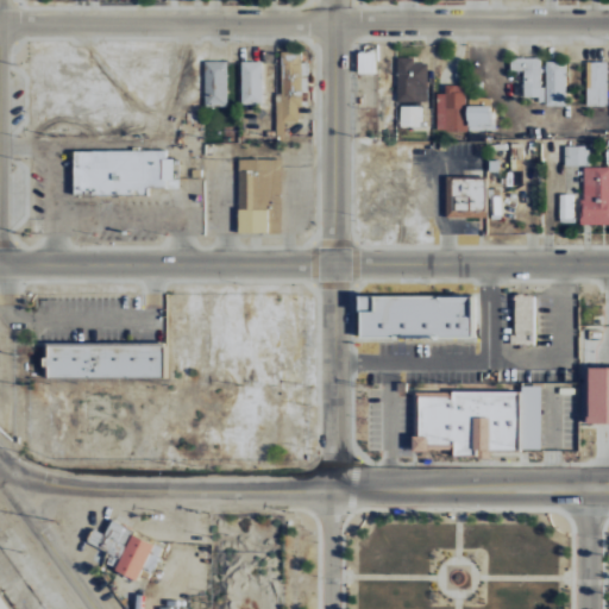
[(308,106),(309,62),(302,62),(302,51),(281,51),(278,135),(286,135),(286,120),(299,121),(299,106),(308,106)]
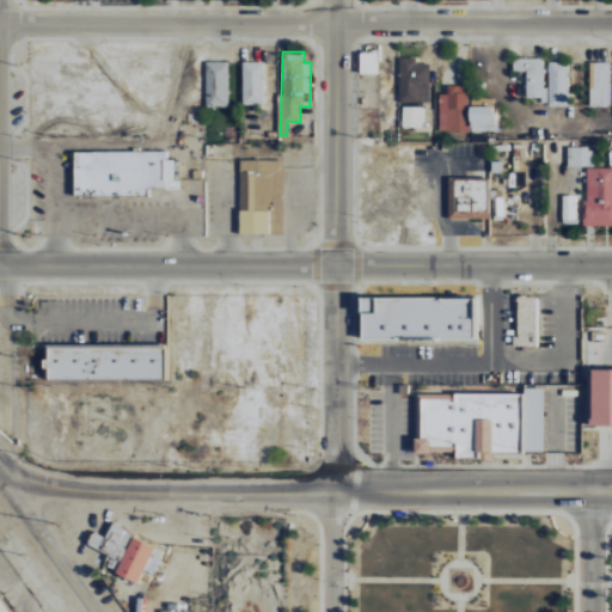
[(375,53),(360,53),(360,73),(374,73),(375,53)]
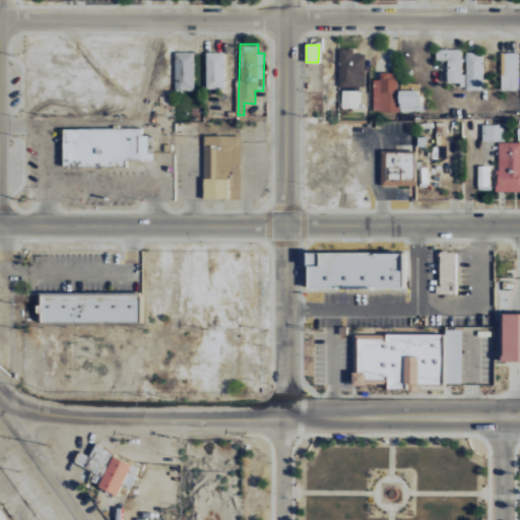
[(339,87),(365,86),(365,54),(353,54),(353,49),(338,49),(339,87)]
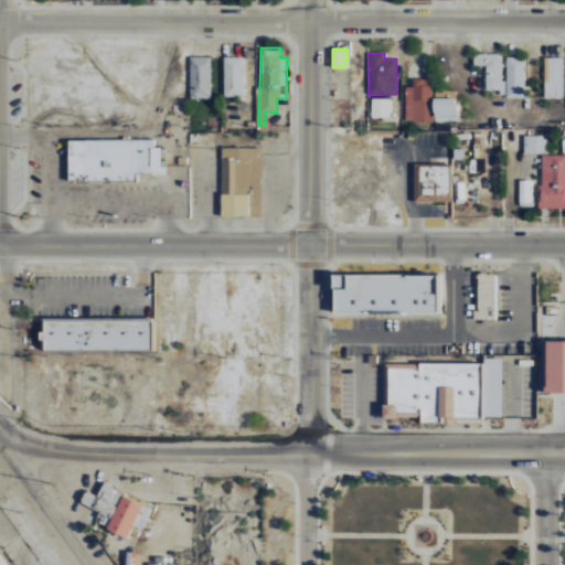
[(502,53),(475,53),(473,65),(478,65),(478,78),(484,78),(483,89),(501,91),(502,53)]
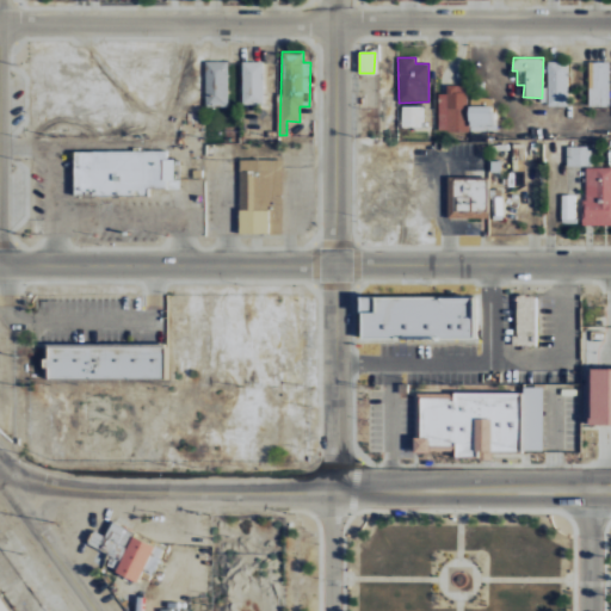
[(569,61),(549,60),(548,105),(568,106),(569,61)]
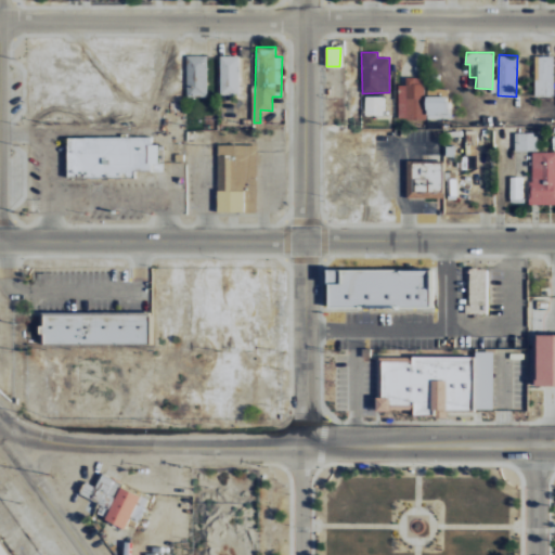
[(208,55),(188,55),(186,97),(207,98),(208,55)]
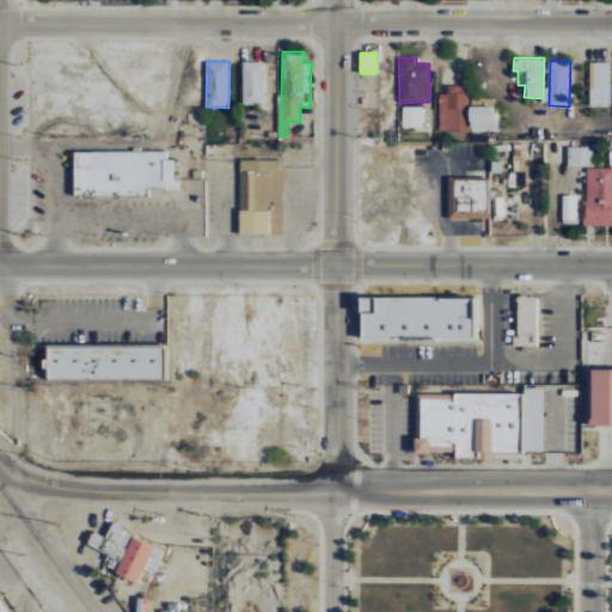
[(611,106),(610,61),(589,62),(591,106),(611,106)]
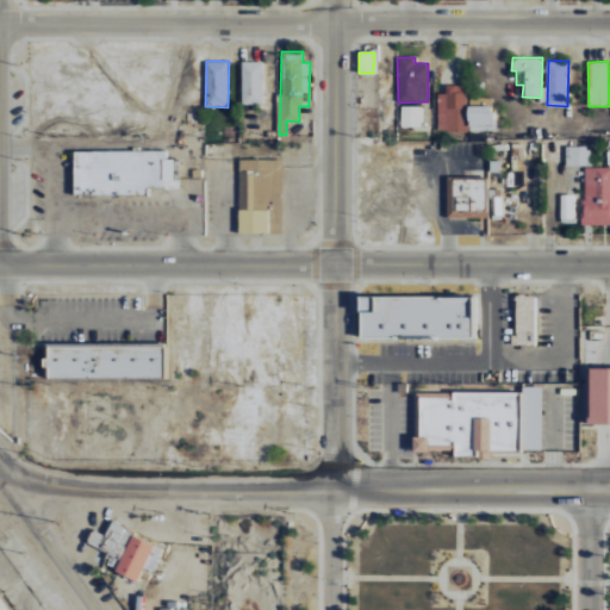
[(263,62),(242,62),(243,104),(263,104),(263,62)]
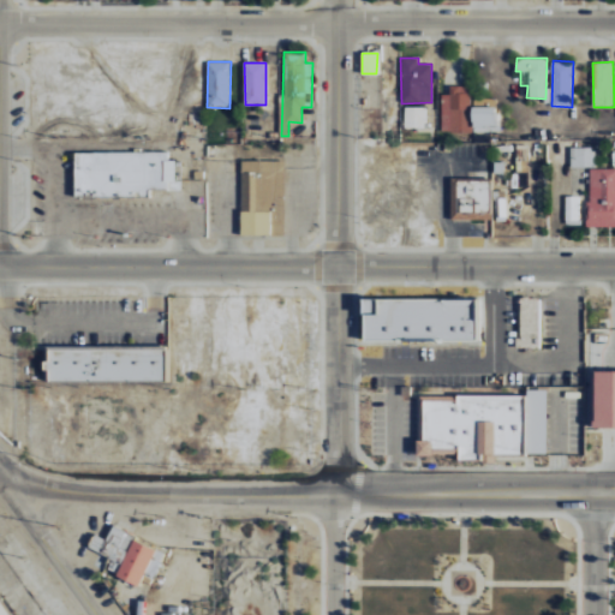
[(441,129),(496,127),(496,106),(471,106),(470,85),(449,85),(449,94),(441,94),(441,129)]
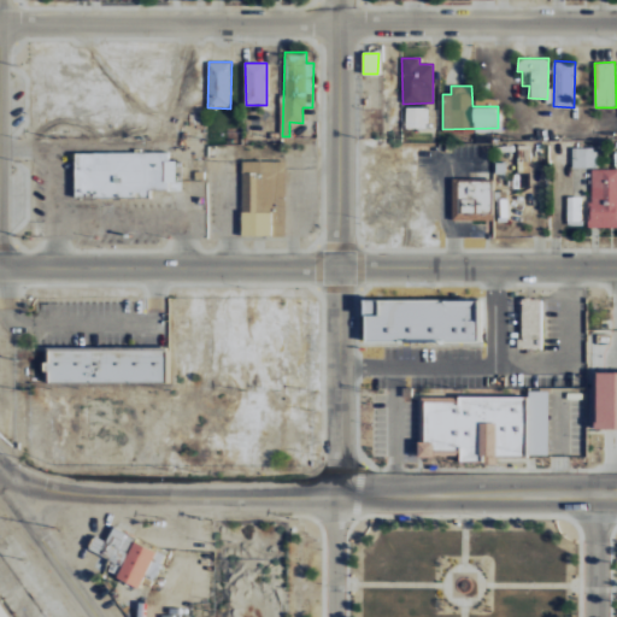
[(425,106),(404,107),(405,128),(427,128),(425,106)]
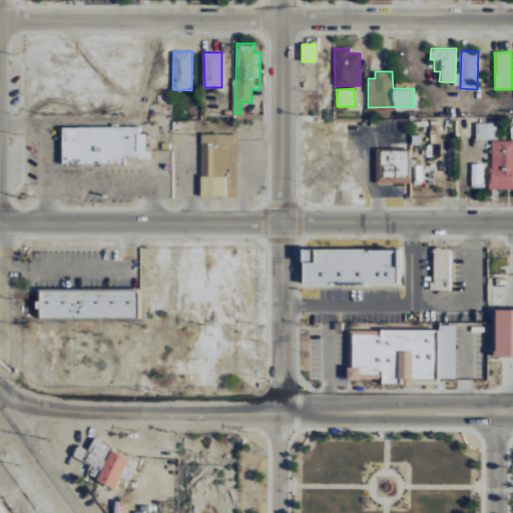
[(496,139),(496,123),(477,123),(477,139),(496,139)]
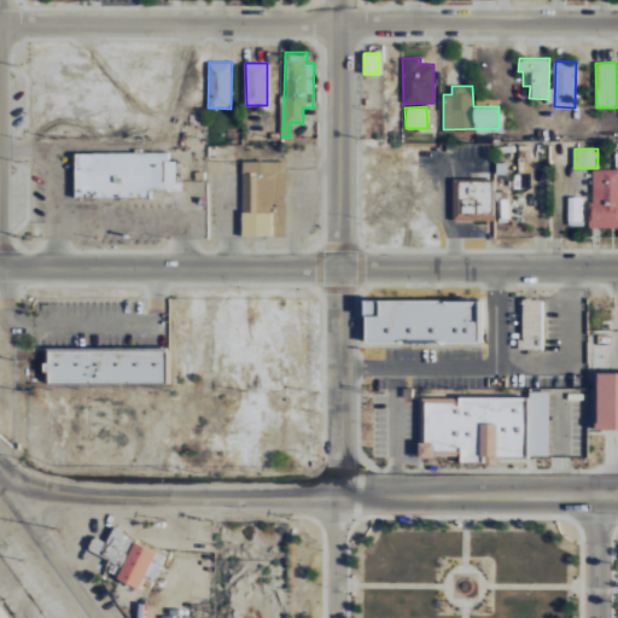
[(75,197),(149,197),(149,187),(172,187),(172,191),(182,190),(182,175),(175,175),(175,161),(167,161),(167,152),(75,153),(75,197)]
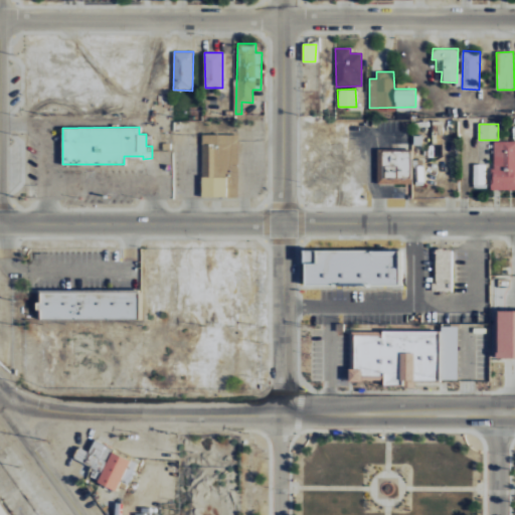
[(238,135),(201,134),(200,196),(237,197),(238,135)]
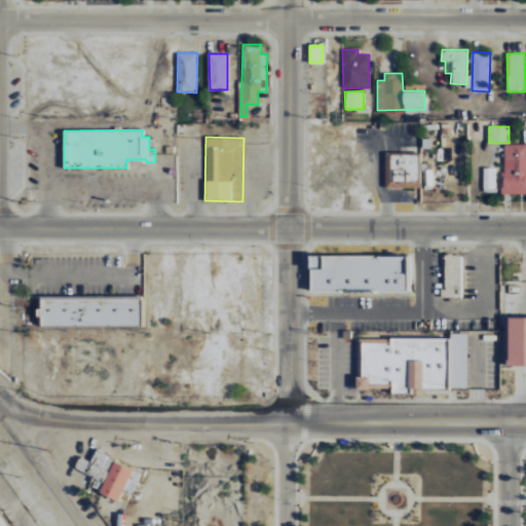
[(525,143),(502,144),(502,194),(525,193),(525,143)]
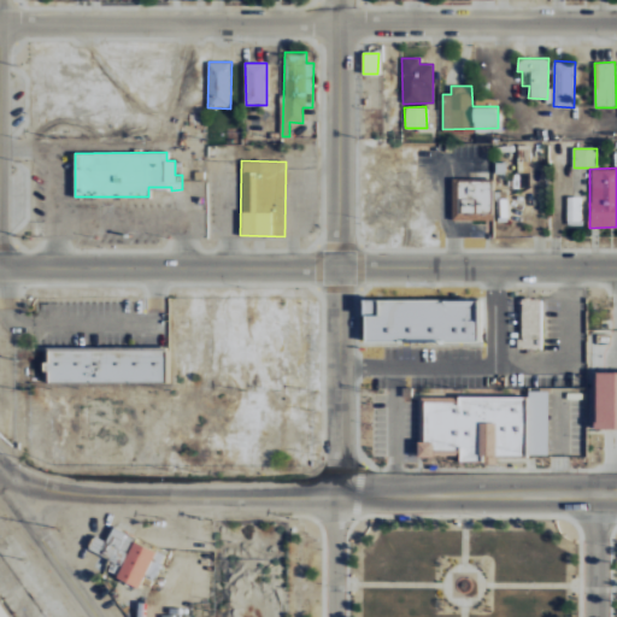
[(456,219),(492,221),(493,181),(457,180),(456,219)]
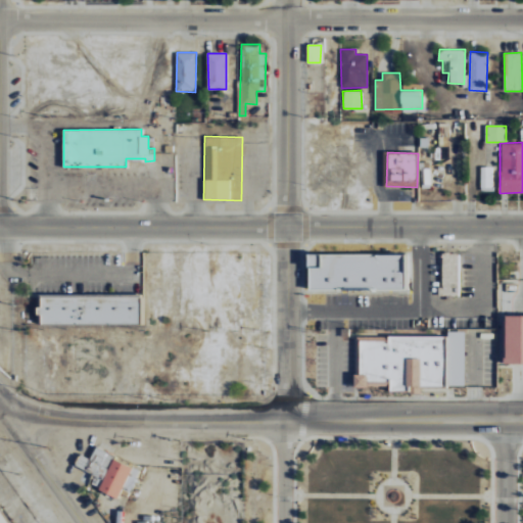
[(430,161),(420,162),(421,188),(430,188),(430,161)]
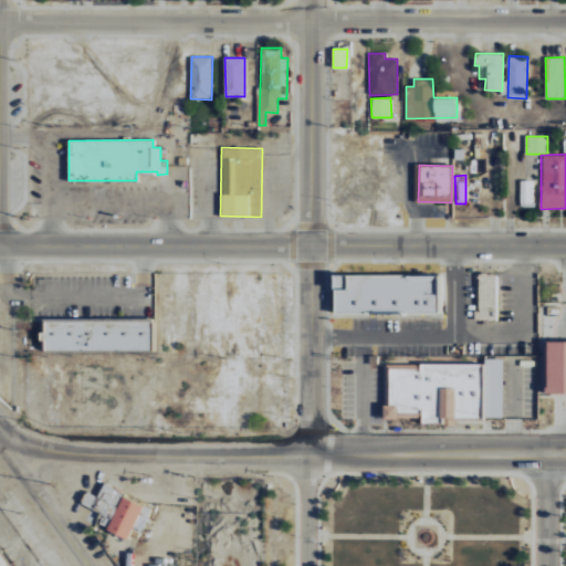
[(532,180),(520,180),(521,207),(532,206),(532,180)]
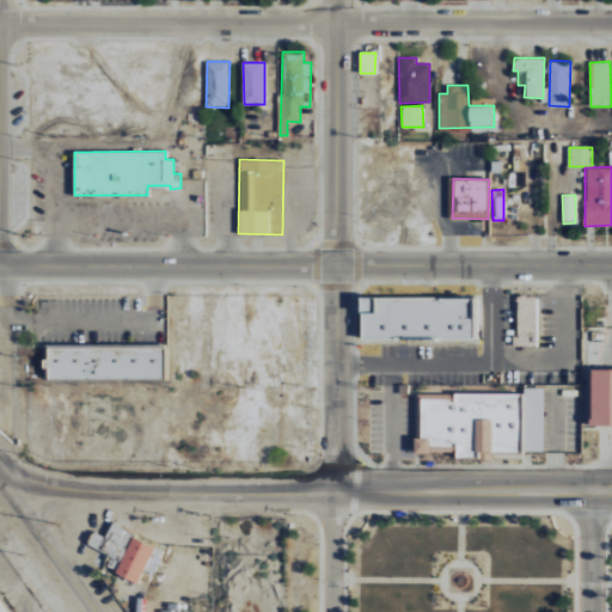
[(537,348),(516,348),(516,337),(516,297),(524,297),(527,297),(537,297),(537,348)]
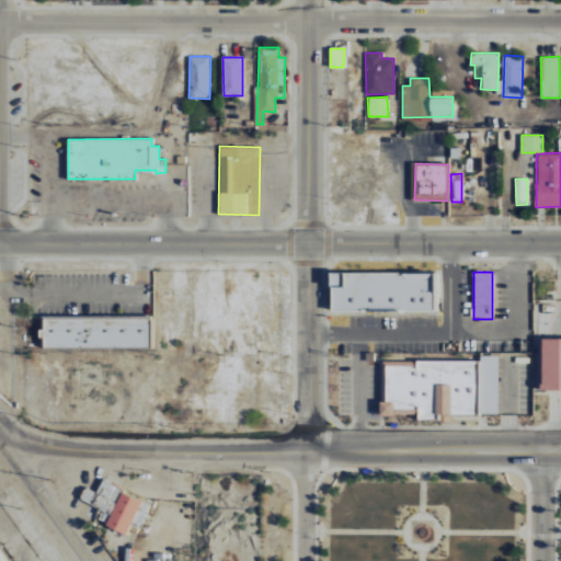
[(400,340),(374,341),(374,310),(399,309),(400,340)]
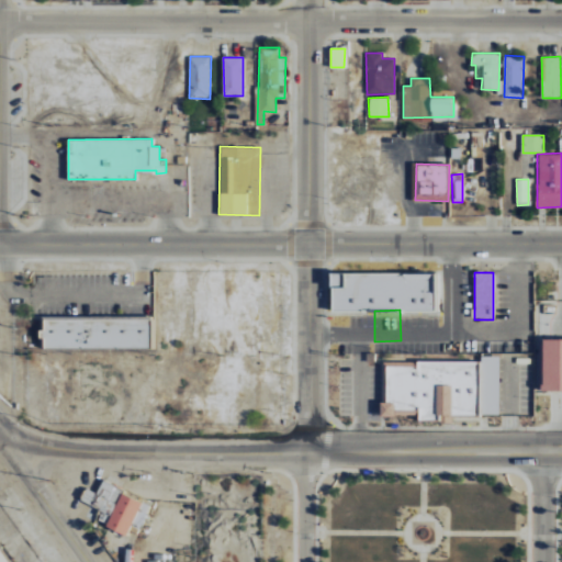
[(400,310),(426,310),(426,340),(401,340),(400,310)]
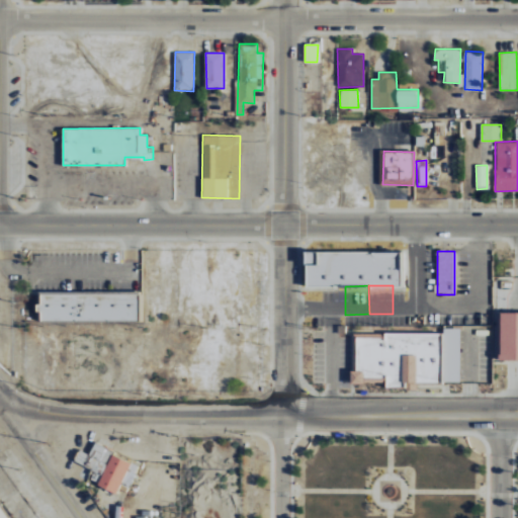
[(140,320),(139,291),(39,292),(39,321),(140,320)]
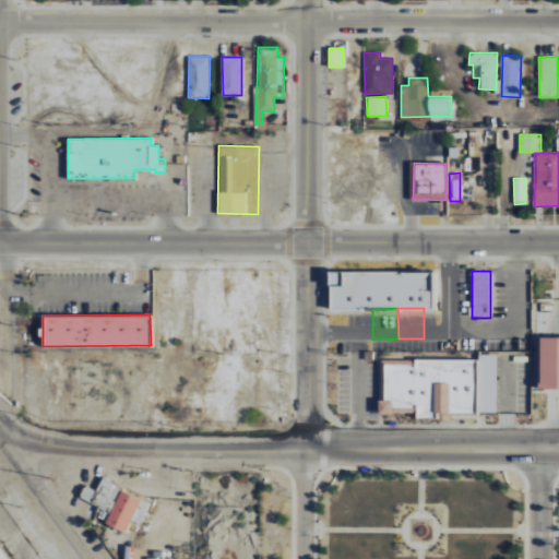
[(558,388),(542,388),(542,383),(538,383),(538,344),(546,344),(546,339),(558,339),(558,388)]
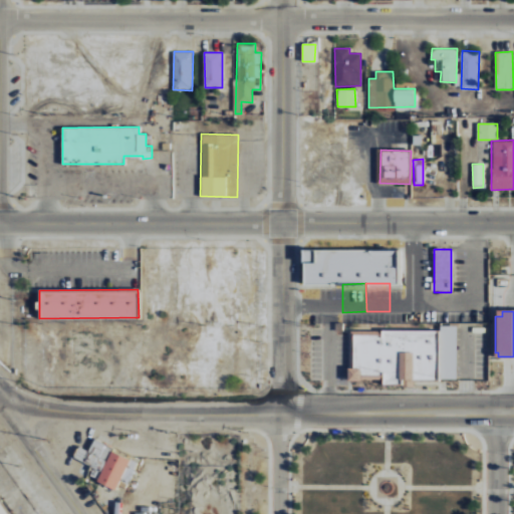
[(456,380),(438,380),(438,325),(456,325),(456,380)]
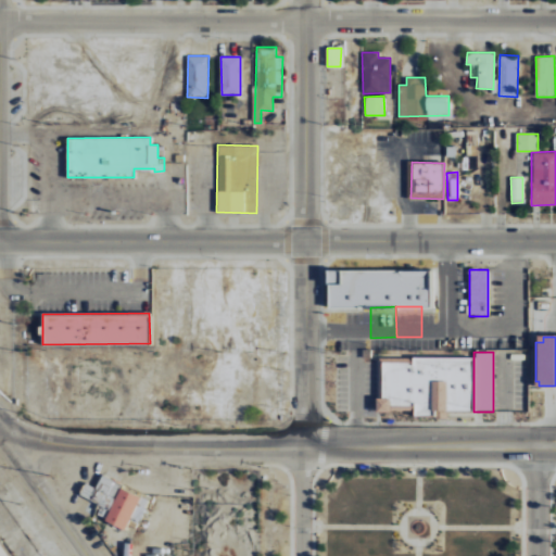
[(445,412),(445,404),(445,357),(412,357),(412,361),(381,361),(381,395),(380,395),(380,408),(413,408),(413,416),(432,416),(432,412),(439,412),(445,412)]
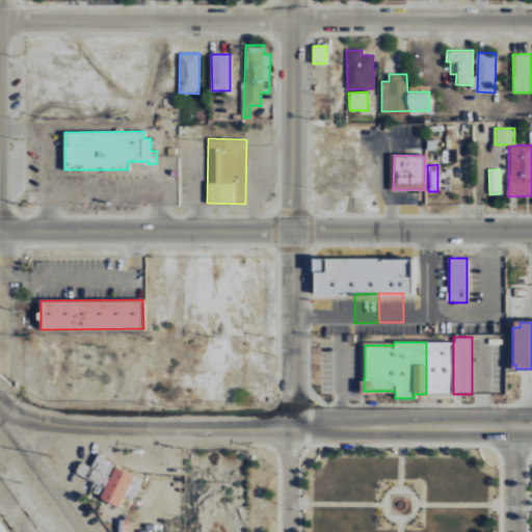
[(426,394),(426,387),(426,342),(453,342),(453,394),(427,394),(426,394)]
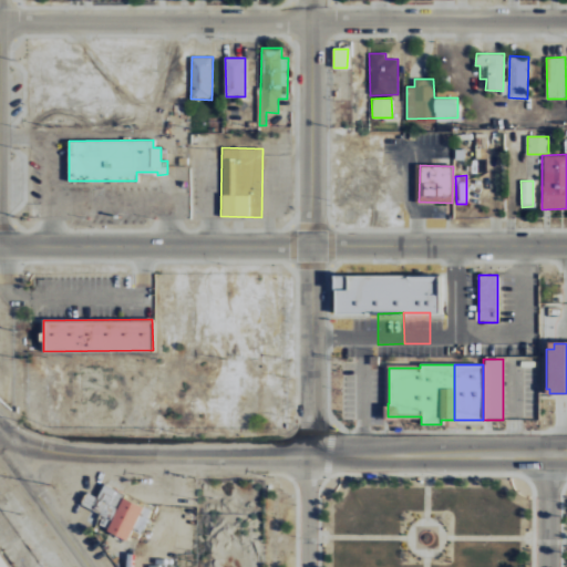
[(141,507),(124,539),(104,529),(109,521),(99,514),(80,504),(85,492),(95,497),(102,484),(124,495),(122,497),(141,507)]
